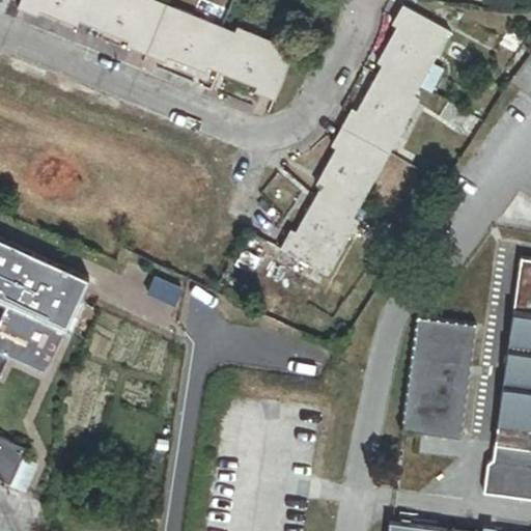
[(21,0),(18,8),(37,17),(38,11),(51,17),(78,27),(80,22),(114,36),(129,42),(127,47),(166,63),(168,57),(182,62),(205,73),(207,67),(238,79),(257,87),(255,92),(275,101),(295,50),(236,27),(235,32),(218,25),(201,19),(156,0),(21,0)]
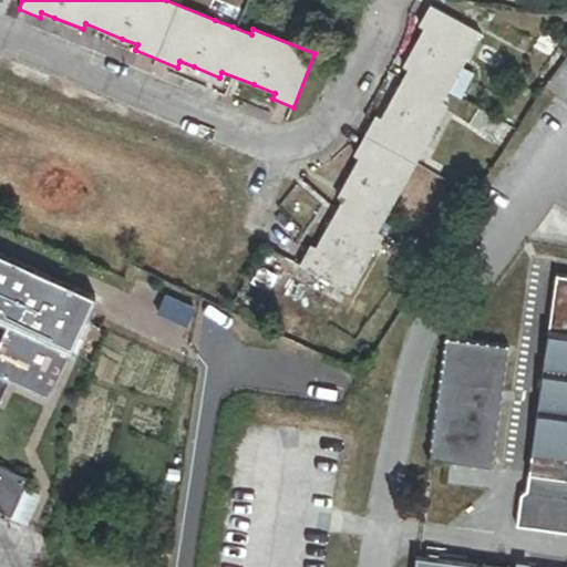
[(222,4),(215,20),(233,27),(239,11),(222,4)]
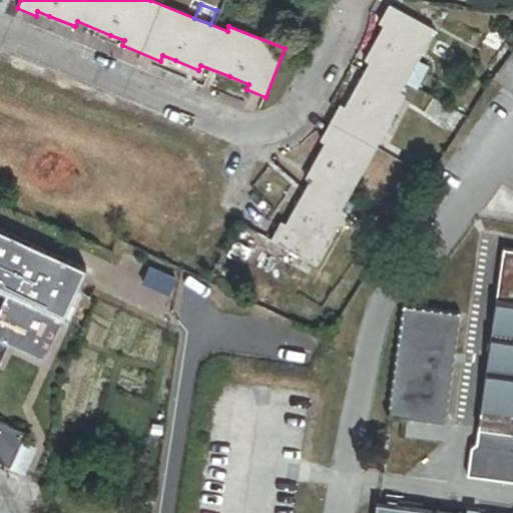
[(435,30),(390,5),(380,23),(384,26),(375,41),(365,59),(370,62),(352,94),(345,107),(340,104),(320,141),(324,143),(316,158),(306,177),(311,180),(294,210),(286,224),(281,222),(271,240),(317,267),(346,213),(342,210),(405,95),(401,93),(435,30)]
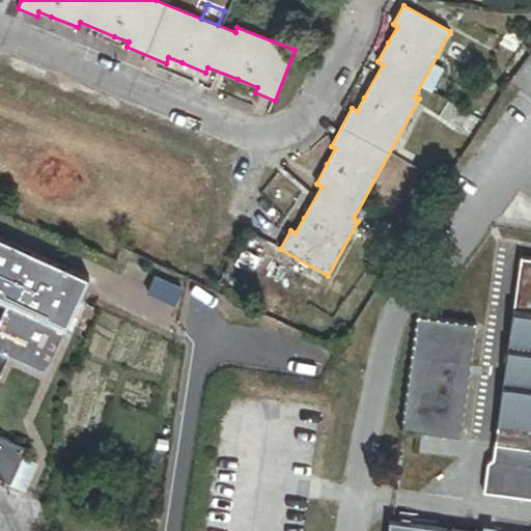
[(530,232),(530,219),(520,208),(505,230),(530,232)]
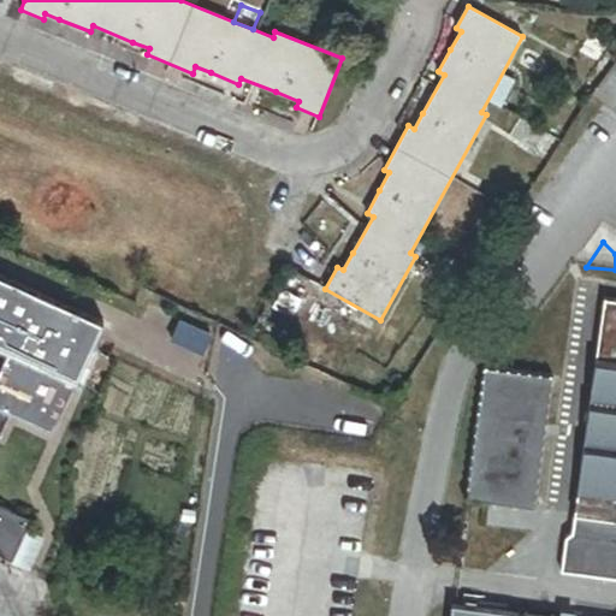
[(52,436),(102,324),(0,277),(0,343),(7,348),(0,362),(0,412),(9,416),(52,436)]
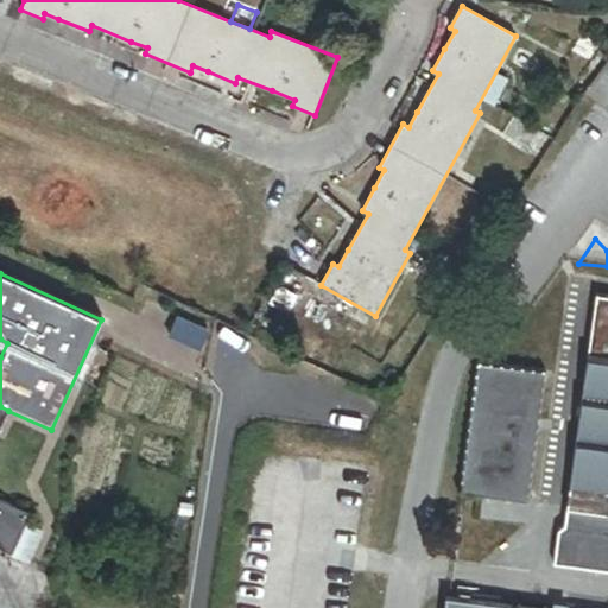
[(607,297),(595,296),(565,508),(564,526),(558,530),(555,564),(607,571),(607,297)]
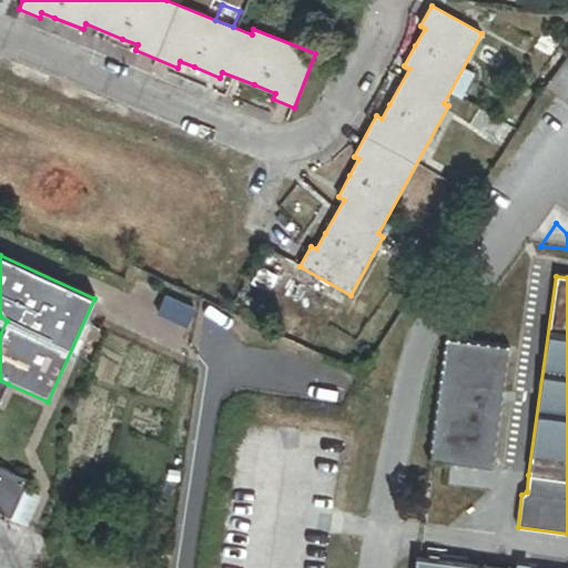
[(195,302),(140,280),(134,295),(190,317),(195,302)]
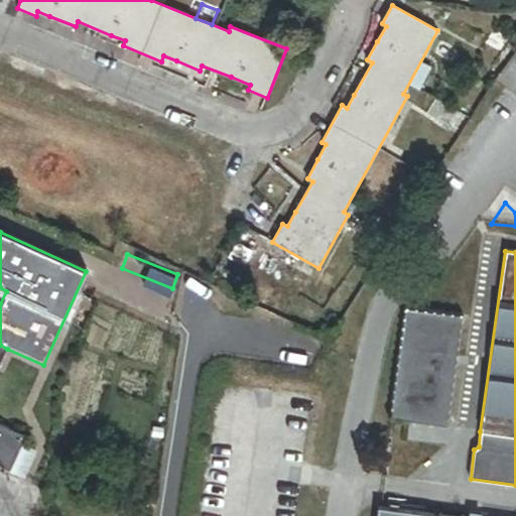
[(419,310),(406,308),(392,418),(447,425),(462,316),(419,310)]
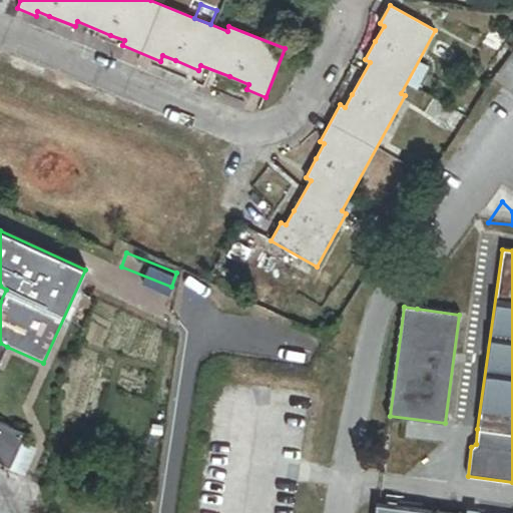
[(21,442),(24,435),(0,423),(0,362),(7,347),(0,343),(0,464),(9,469),(21,442)]
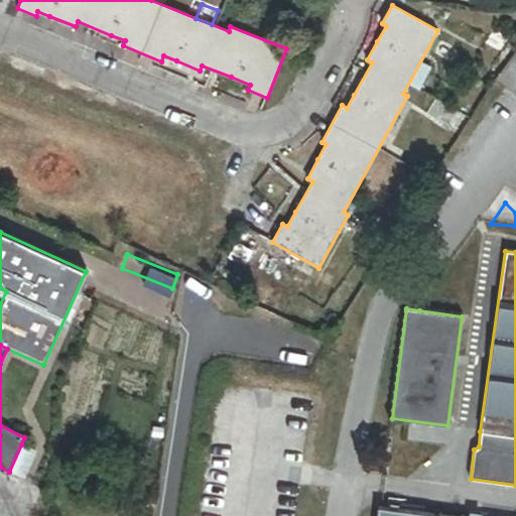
[(35,452),(21,444),(9,472),(23,478),(35,452)]
